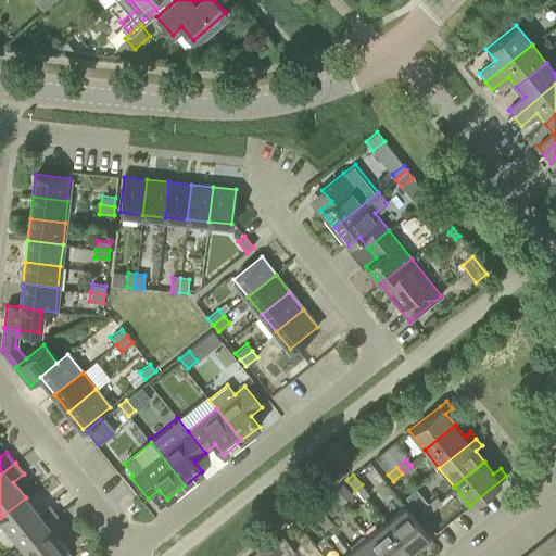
[(343,483),(331,492),(339,502),(351,493),(343,483)]
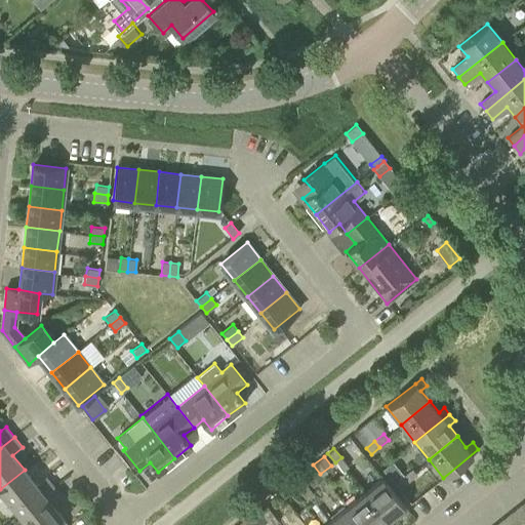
[(349,467),(341,457),(335,462),(342,472),(349,467)]
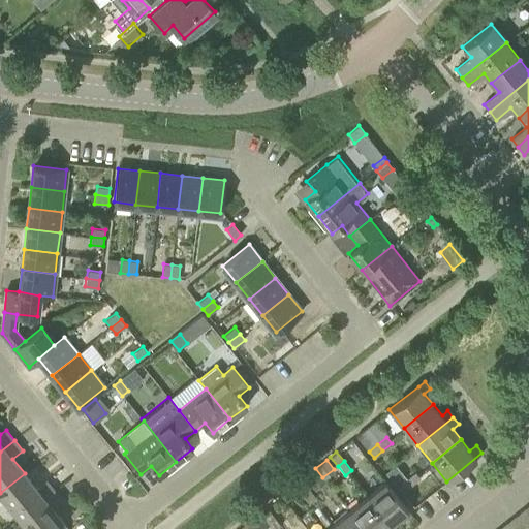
[(403,474),(396,465),(385,473),(393,483),(403,474)]
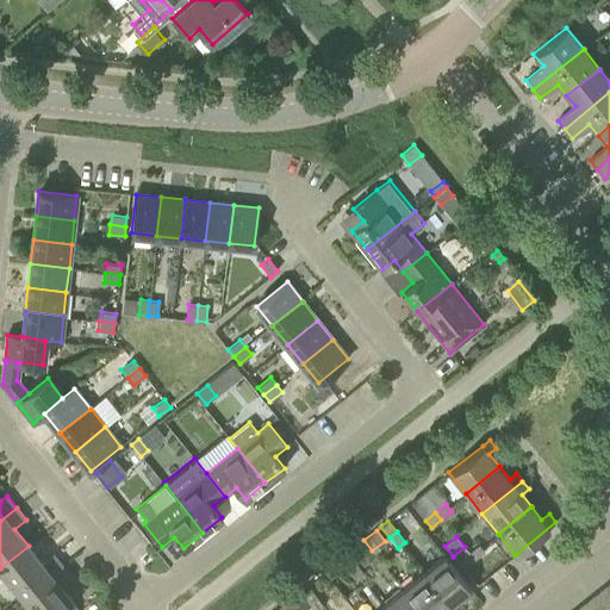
[(373,555),(362,543),(352,552),(361,565),(373,555)]
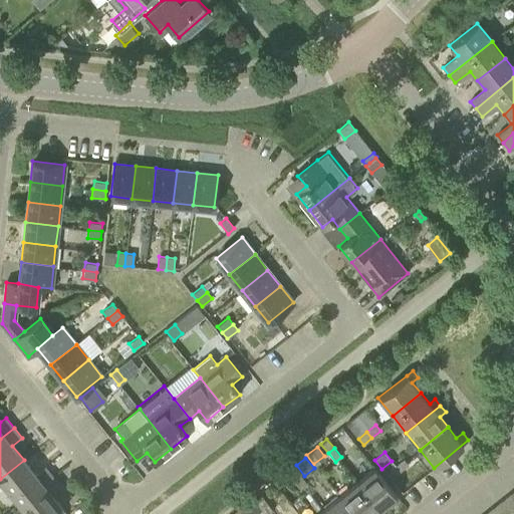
[(395,466),(400,472),(408,465),(403,459),(395,466)]
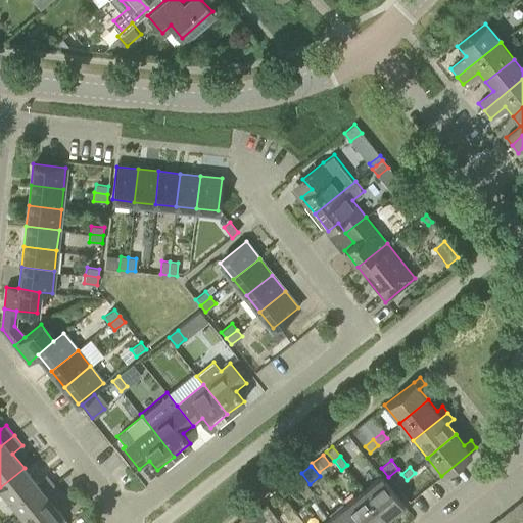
[(25,468),(0,487),(0,488),(19,513),(53,485),(46,475),(36,482),(25,468)]
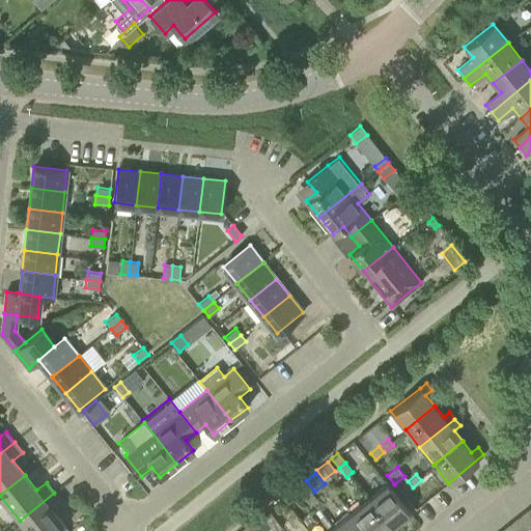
[(303,496),(310,491),(303,481),(296,486),(303,496)]
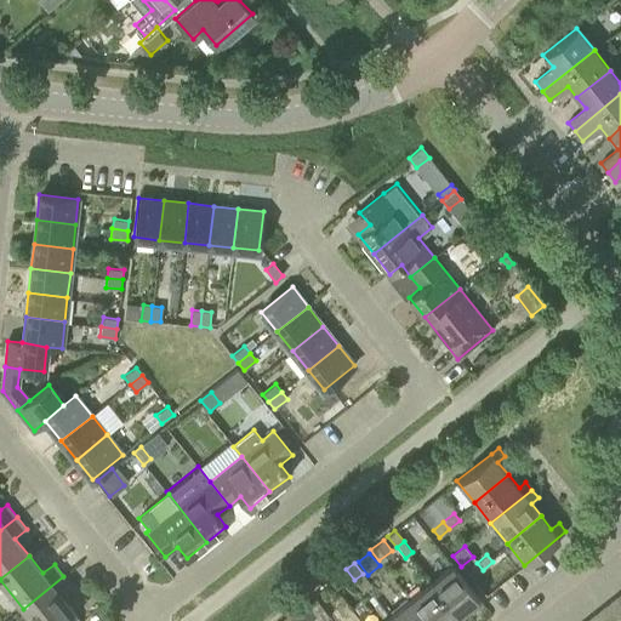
[(483,570),(477,563),(466,571),(472,577),(483,570)]
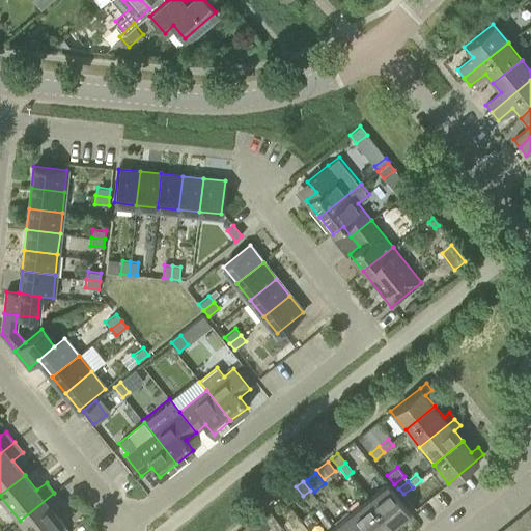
[(368,498),(391,527),(401,519),(407,525),(415,519),(387,483),(368,498)]
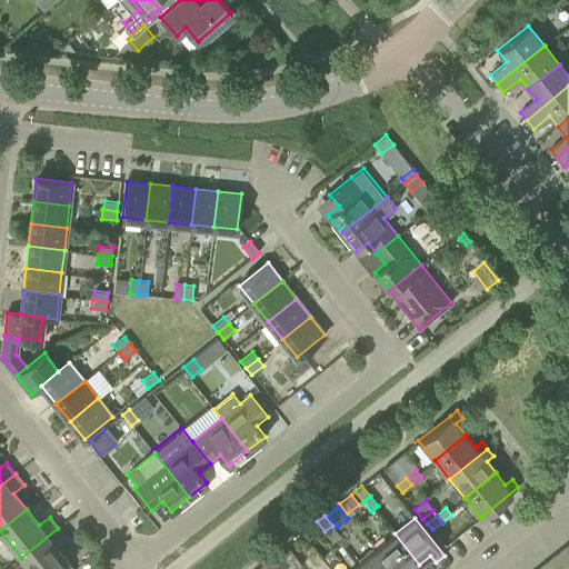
[(332,526),(325,531),(333,541),(340,536),(332,526)]
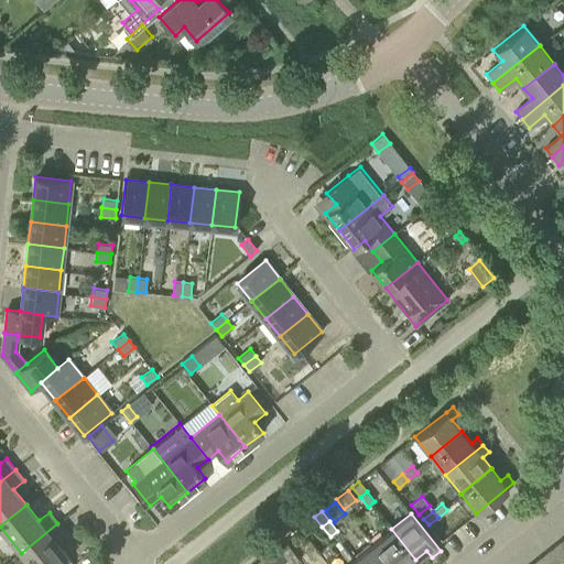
[(57,523),(21,553),(29,563),(63,563),(69,559),(56,542),(67,534),(57,523)]
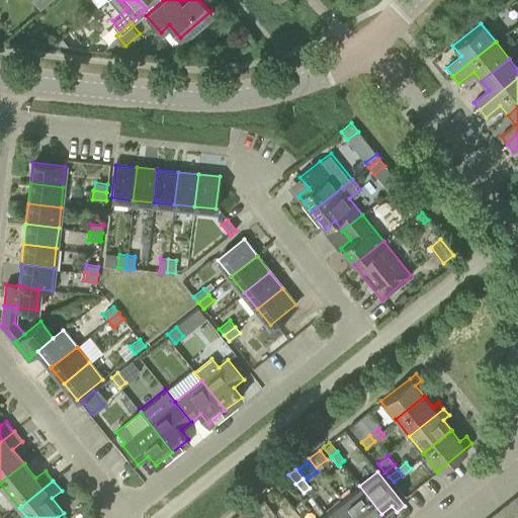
[(359,486),(342,500),(356,517),(376,517),(381,514),(359,486)]
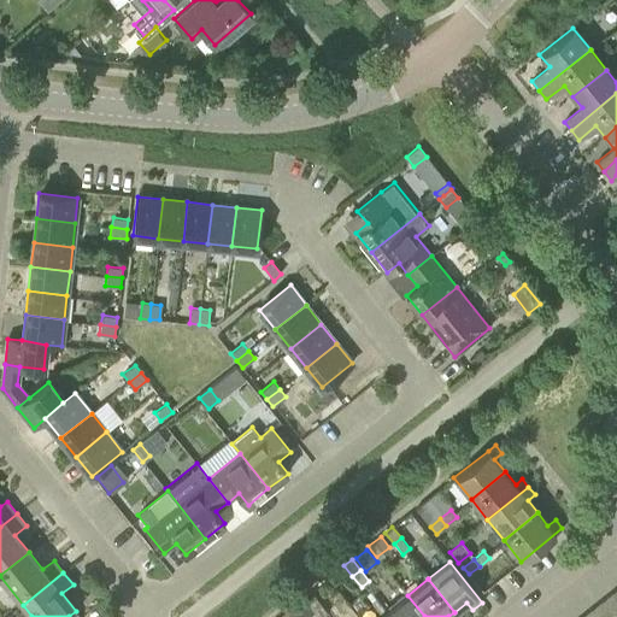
[(312,609),(319,603),(311,592),(304,598),(304,599),(312,609)]
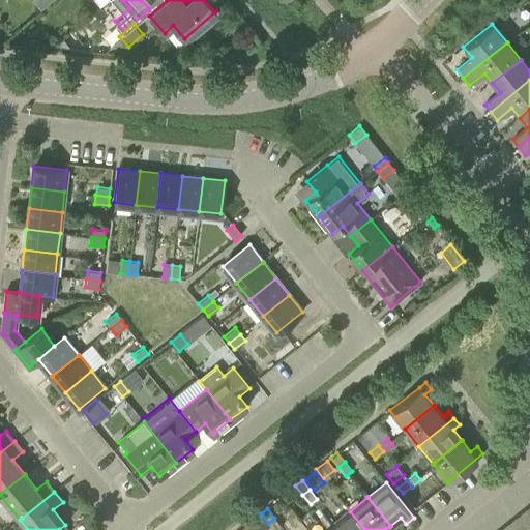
[(529,529),(529,511),(527,508),(518,516),(529,529)]
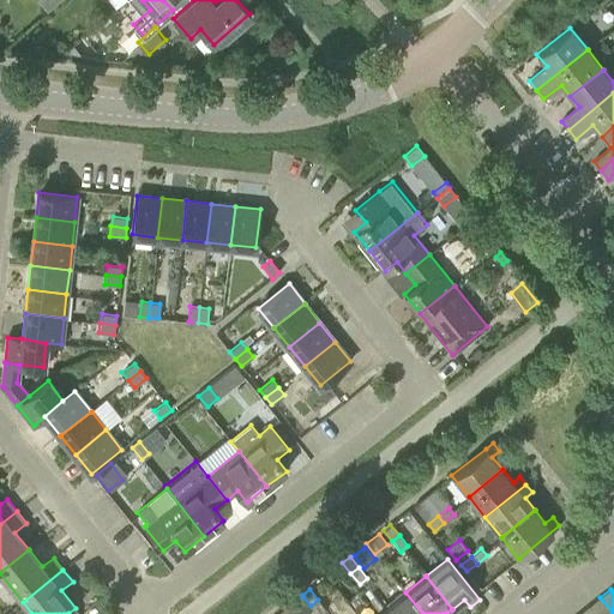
[(422,613),(405,593),(386,608),(390,613),(422,613)]
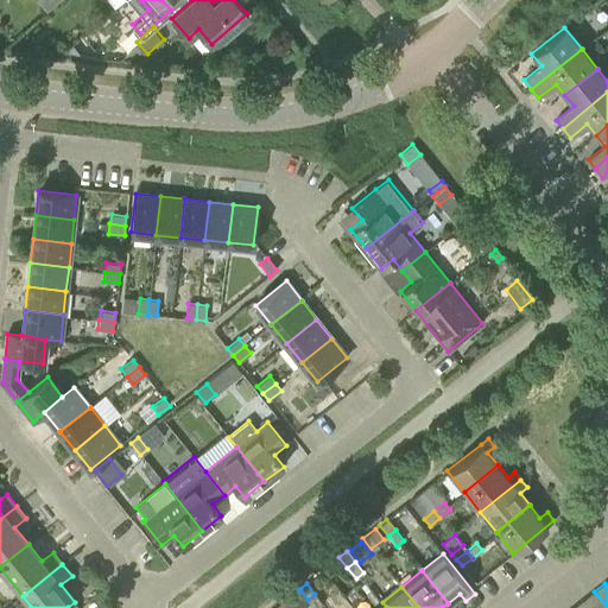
[(302,607),(309,602),(308,600),(299,590),(285,602),(289,607),(302,607)]
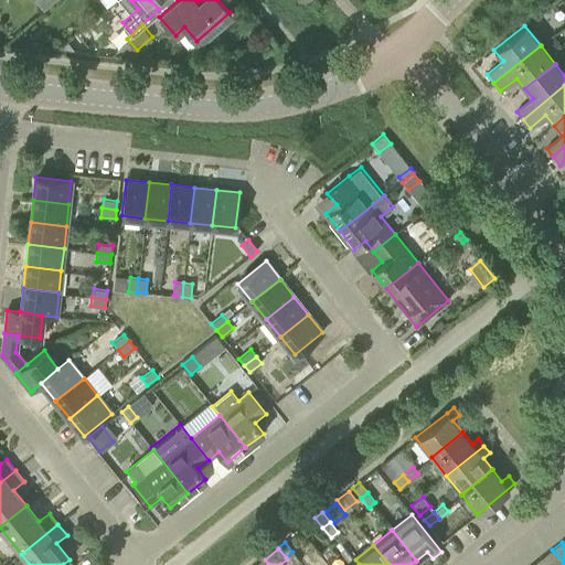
[(564,564),(552,550),(542,557),(547,564),(564,564)]
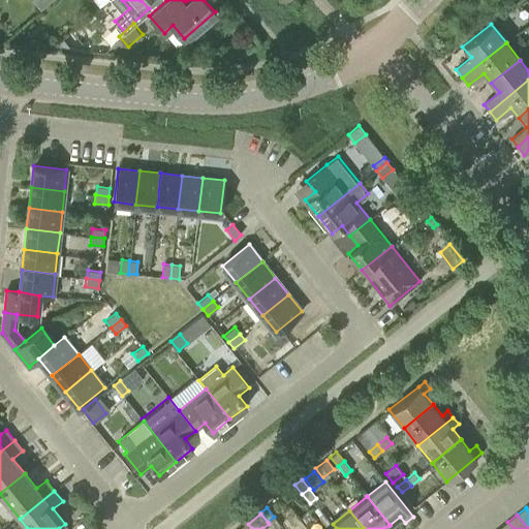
[(274,517),(268,522),(269,524),(272,528),(277,528),(281,526),(274,517)]
